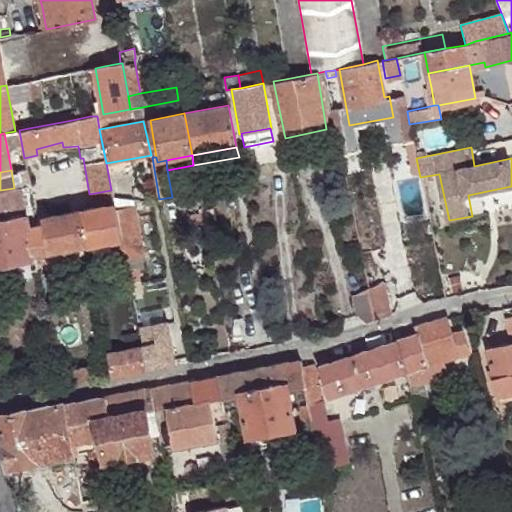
[(115,208),(114,204),(92,207),(42,217),(43,224),(29,227),(22,186),(14,188),(0,190),(0,260),(87,245),(120,239),(115,208)]
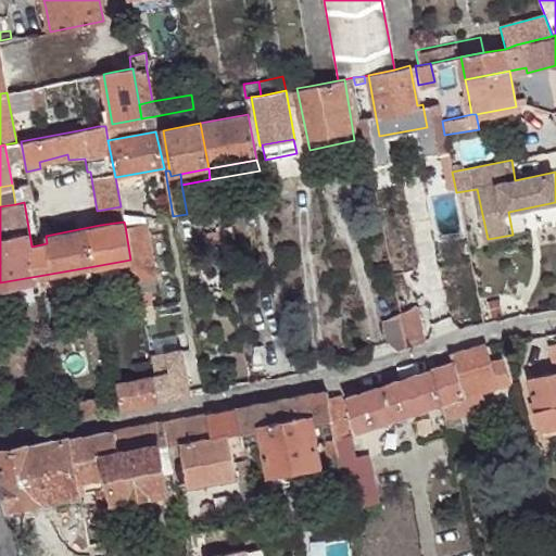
[(100,225),(124,222),(121,206),(97,211),(100,225)]
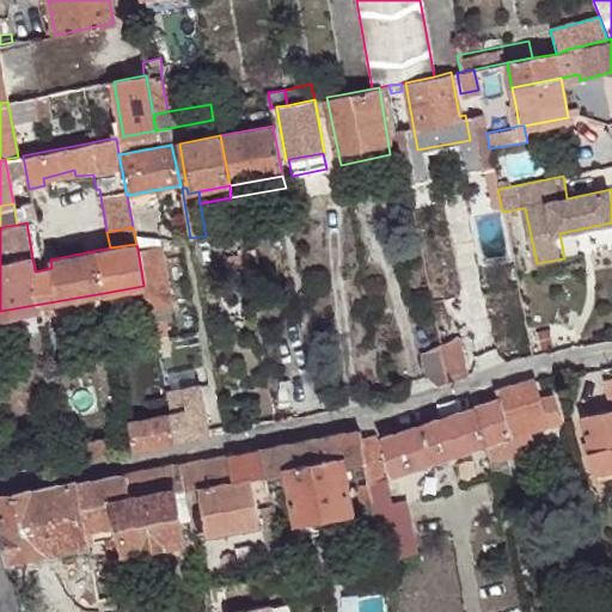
[(159,245),(138,249),(144,286),(148,307),(170,304),(159,245)]
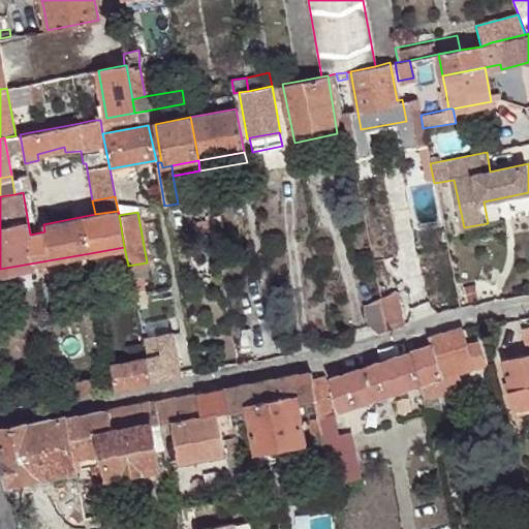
[(0,269),(0,285),(37,279),(37,275),(86,267),(92,266),(90,253),(0,269)]
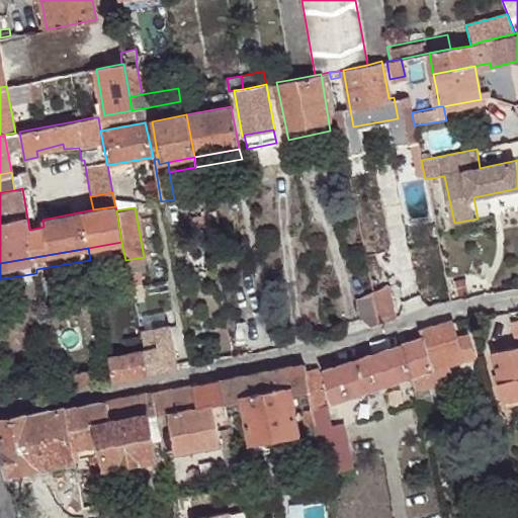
[(127,271),(130,285),(139,283),(137,270),(127,271)]
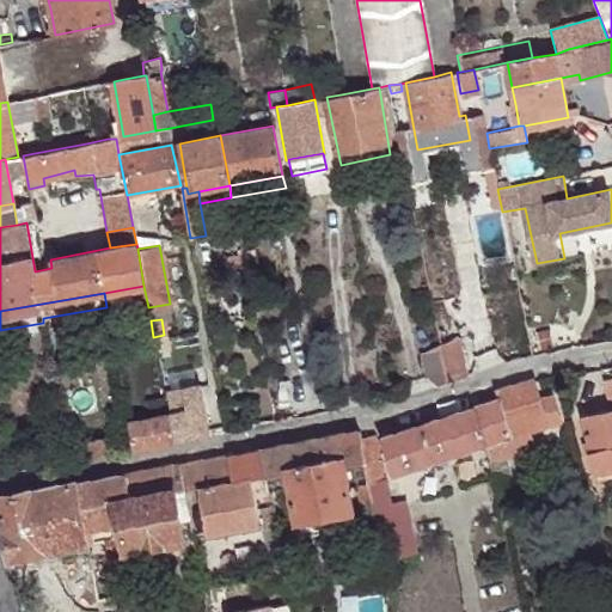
[(446,383),(466,375),(458,334),(438,342),(446,383)]
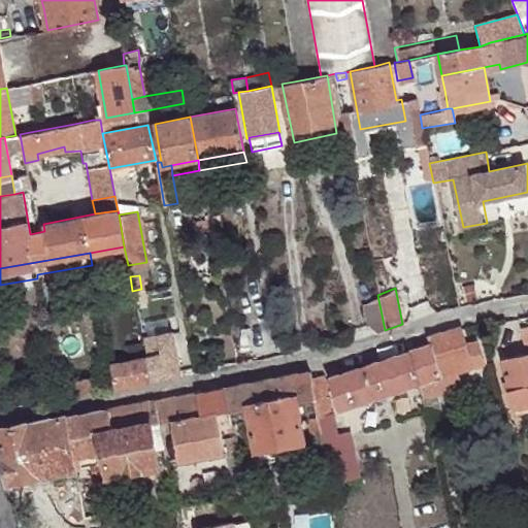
[(380,332),(385,330),(377,295),(361,301),(366,323),(367,324),(380,332)]
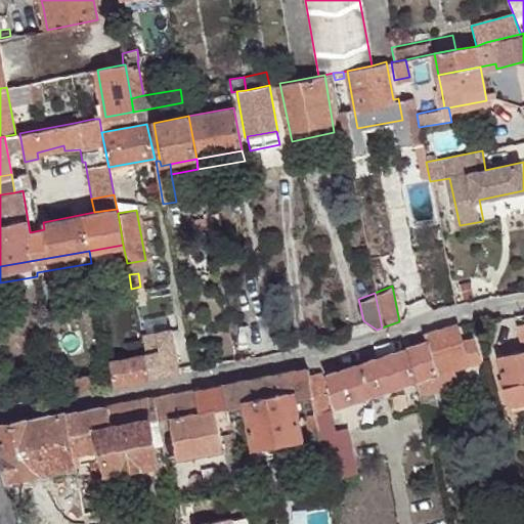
[(457,322),(425,333),(428,340),(438,369),(449,366),(478,358),(473,338),(464,341),(457,322)]
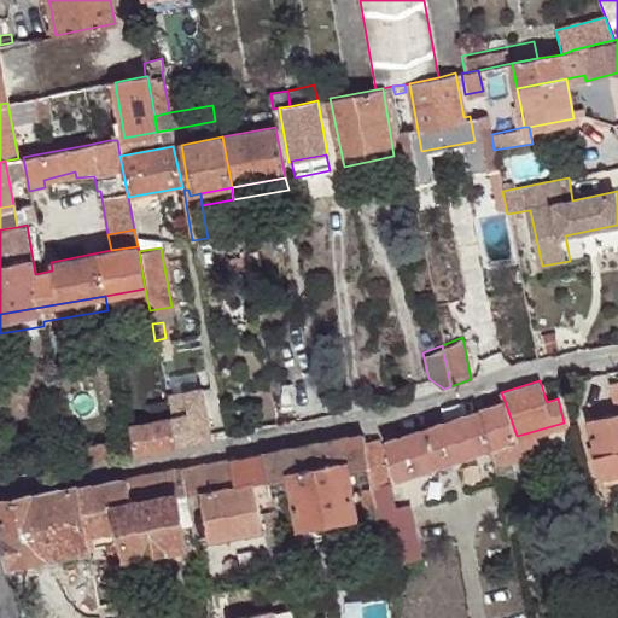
[(174,444),(213,436),(211,433),(202,388),(184,391),(188,414),(170,418),(174,444)]
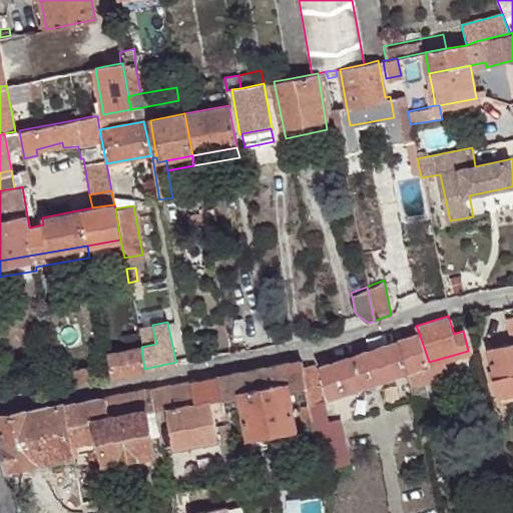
[(419,333),(398,340),(408,369),(421,365),(429,362),(419,333)]
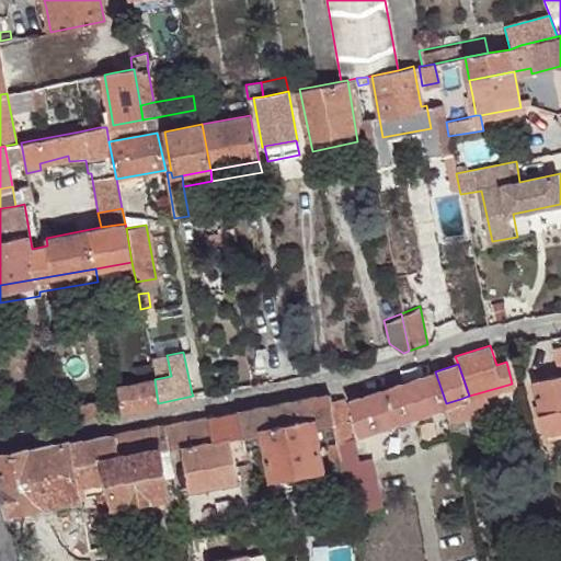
[(446,403),(435,371),(350,400),(361,432),(446,403)]
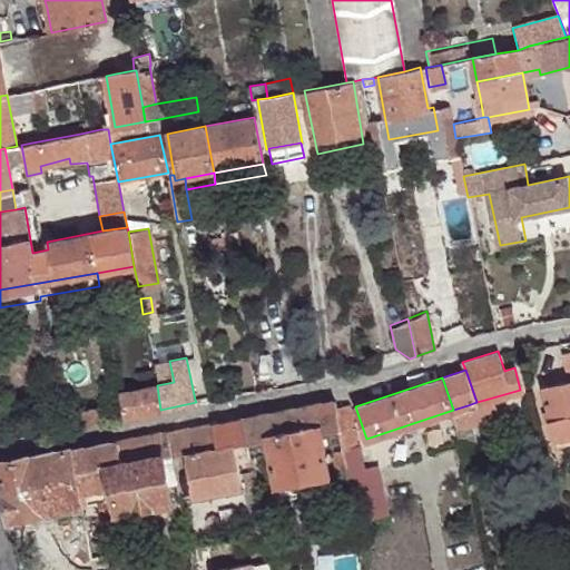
[(550,420),(569,414),(569,381),(543,389),(550,420)]
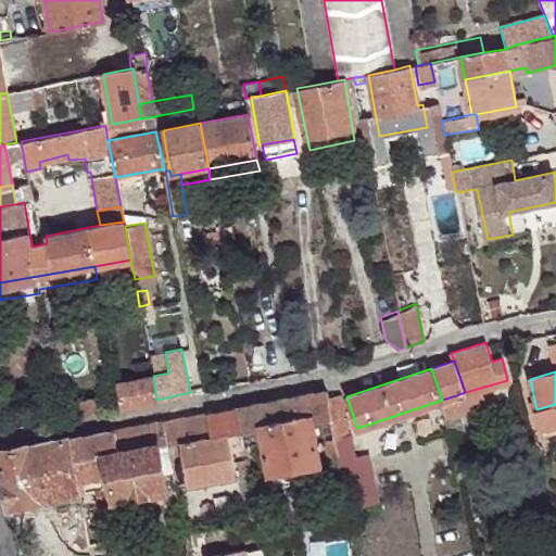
[(121,406),(156,400),(153,376),(116,382),(121,406)]
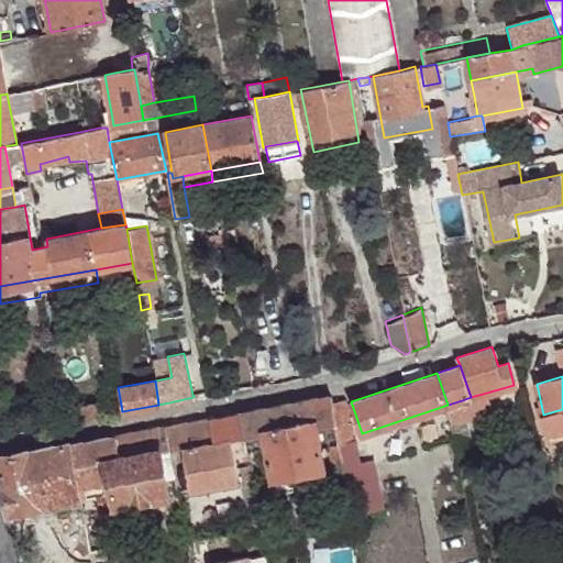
[(331,394),(243,411),(247,438),(266,434),(268,445),(275,476),(326,467),(319,426),(326,423),(335,421),(332,401),(331,394)]
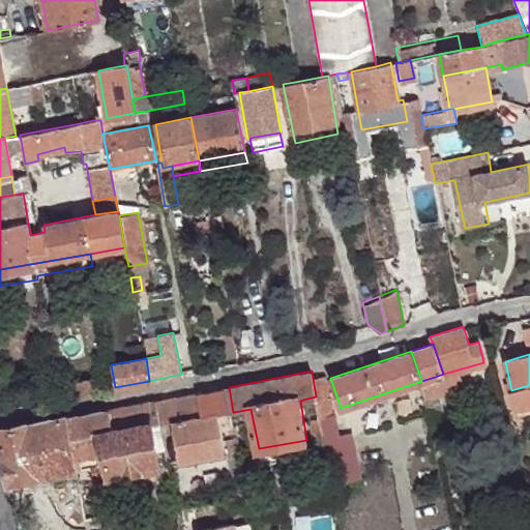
[(435,377),(421,381),(424,395),(459,385),(454,371),(443,374),(435,377)]
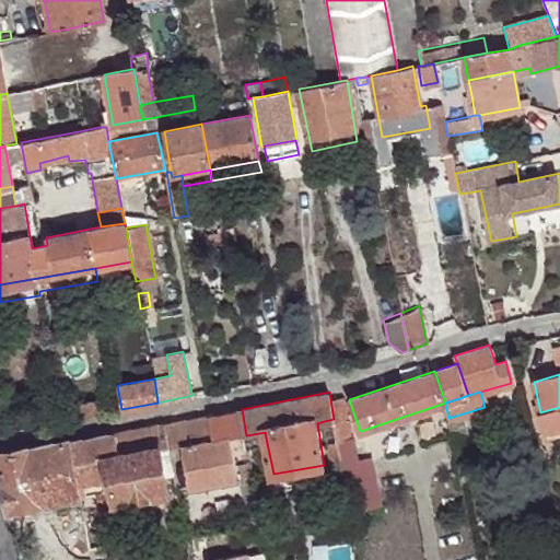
[(343,397),(330,399),(334,419),(343,464),(358,461),(349,413),(343,397)]
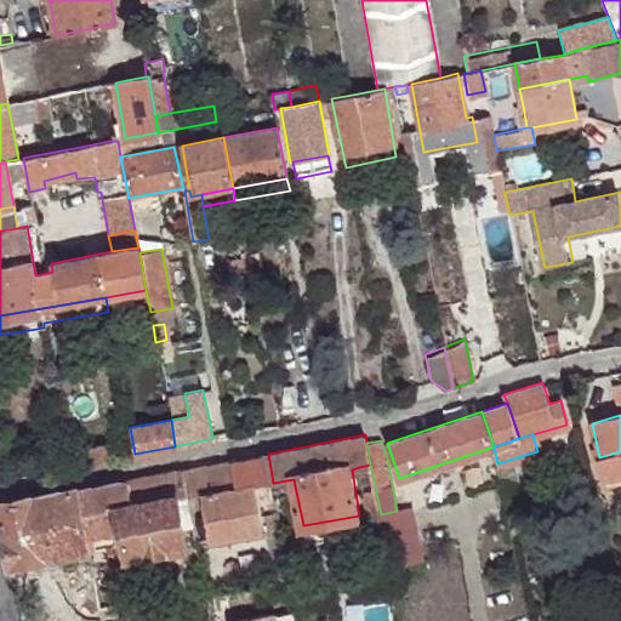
[(73,448),(77,465),(110,459),(108,442),(73,448)]
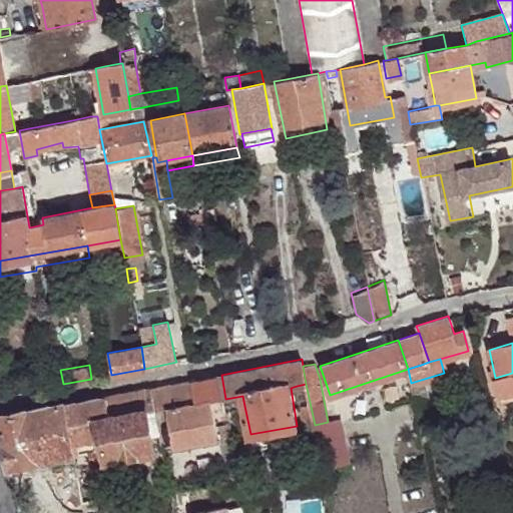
[(512,393),(512,373),(495,378),(499,396),(512,393)]
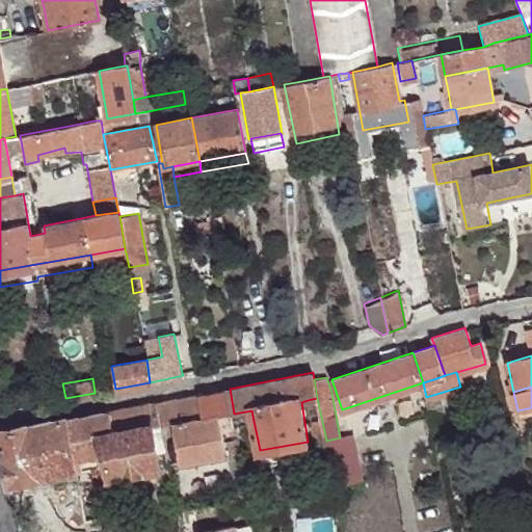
[(230,389),(200,394),(204,419),(220,416),(234,414),(230,389)]
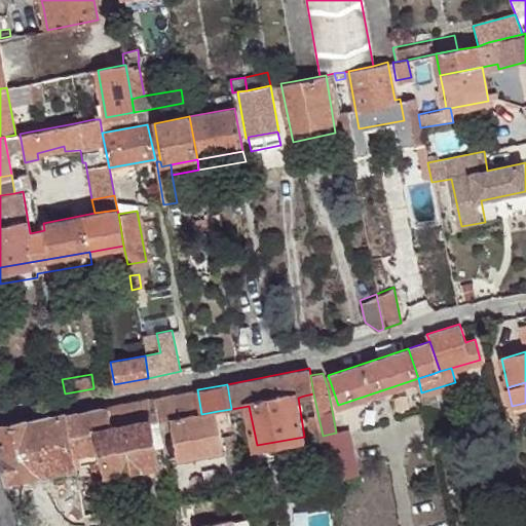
[(158,421),(158,422),(172,420),(180,460),(226,451),(223,436),(218,411),(201,414),(197,389),(154,398),(158,421)]
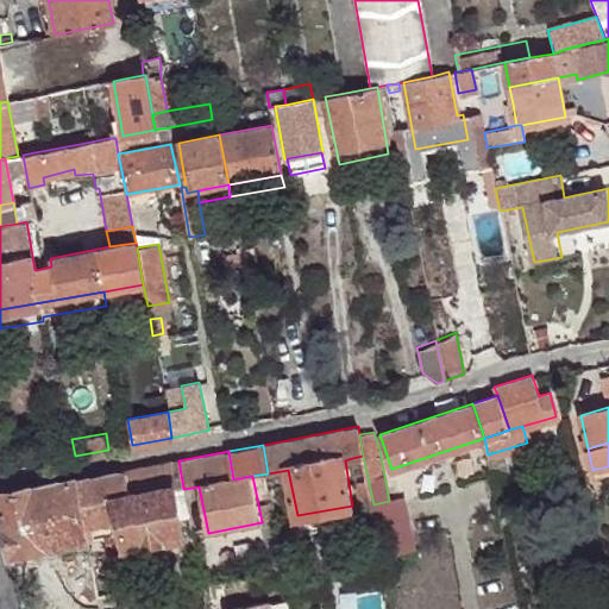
[(363,456),(352,458),(363,521),(376,520),(374,504),(363,456)]
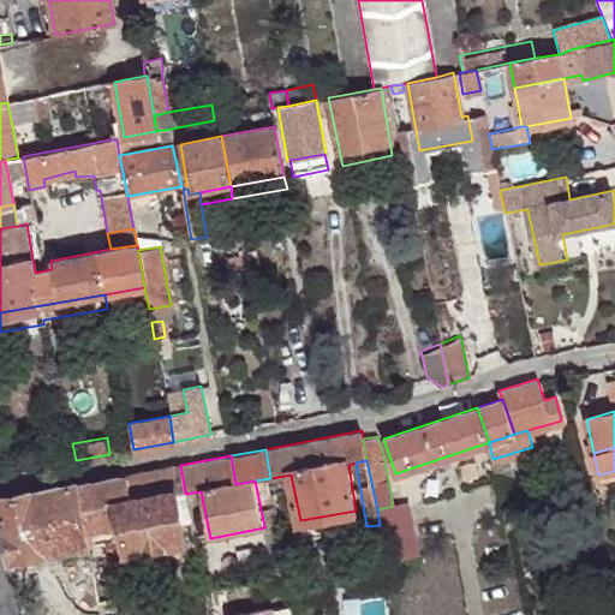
[(507,464),(496,469),(496,476),(500,490),(514,488),(507,464)]
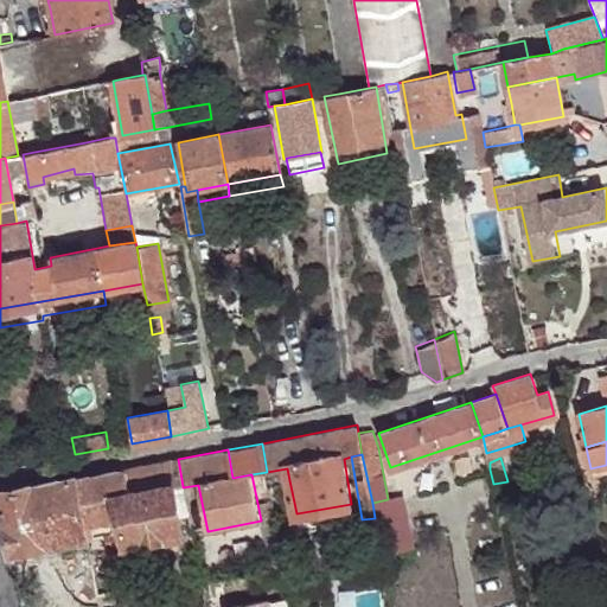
[(178,459),(104,473),(109,499),(117,498),(127,545),(183,535),(174,489),(183,487),(183,486),(178,459)]
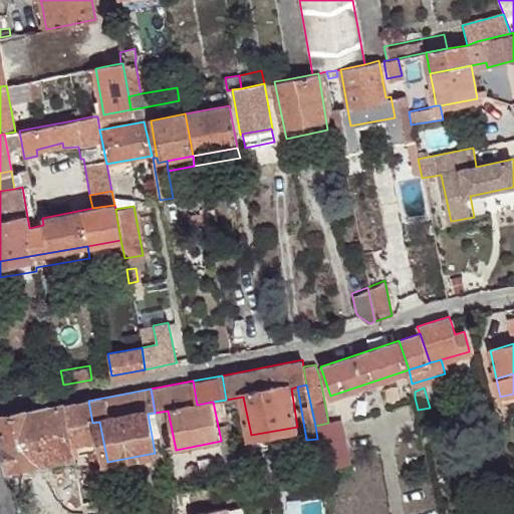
[(243,397),(226,400),(228,409),(245,407),(243,397)]
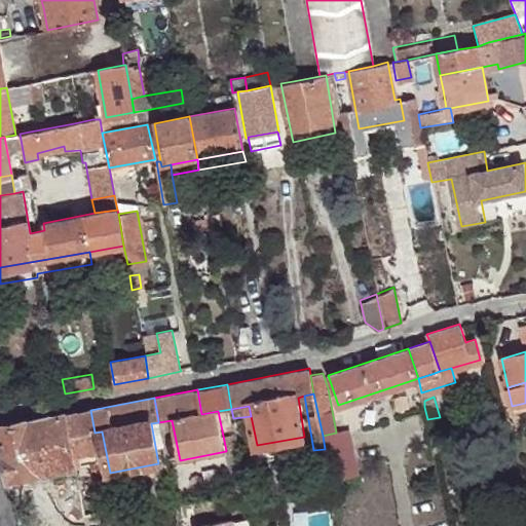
[(90,410),(64,415),(73,465),(75,465),(85,463),(82,454),(90,453),(98,451),(95,433),(90,410)]
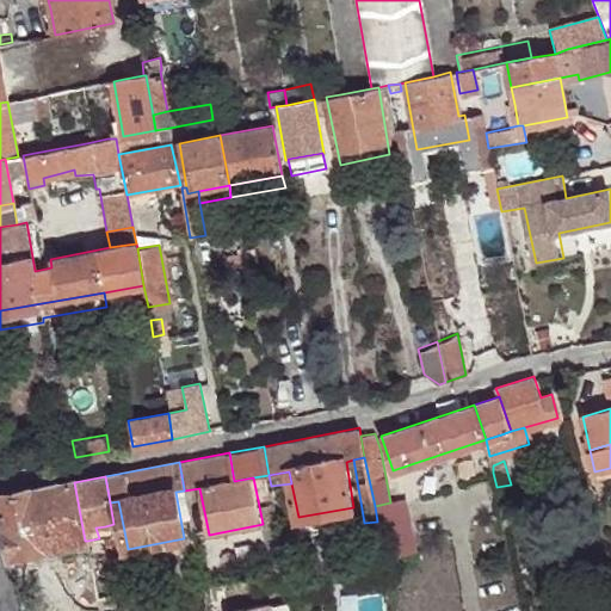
[(74,482),(1,495),(11,545),(12,555),(85,541),(74,482)]
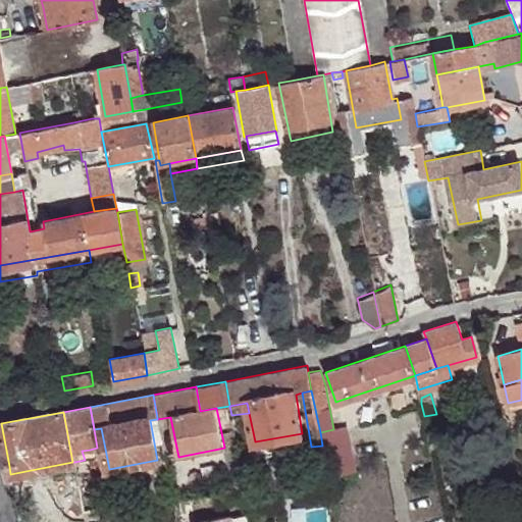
[(320,432),(322,446),(322,449),(323,453),(350,448),(347,427),(333,429),(320,432)]
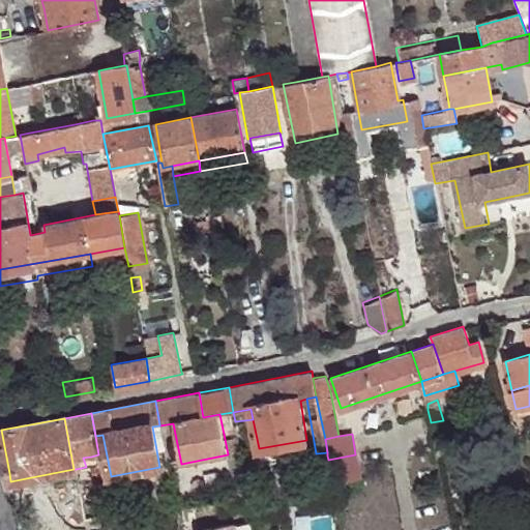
[(105,487),(98,454),(91,457),(97,488),(105,487)]
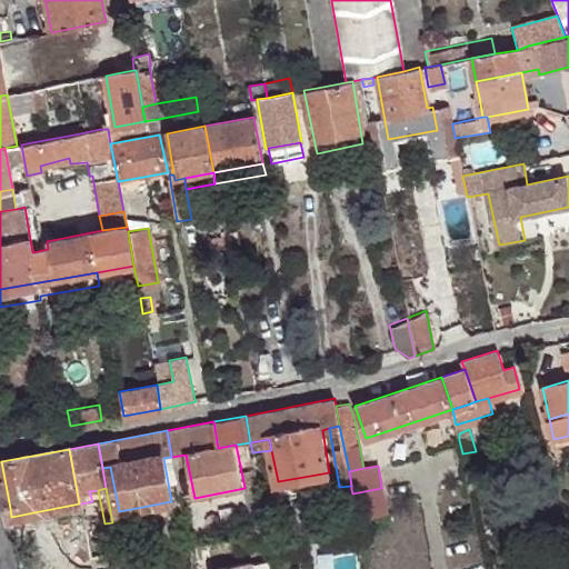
[(381,488),(352,493),(356,511),(383,506),(381,488)]
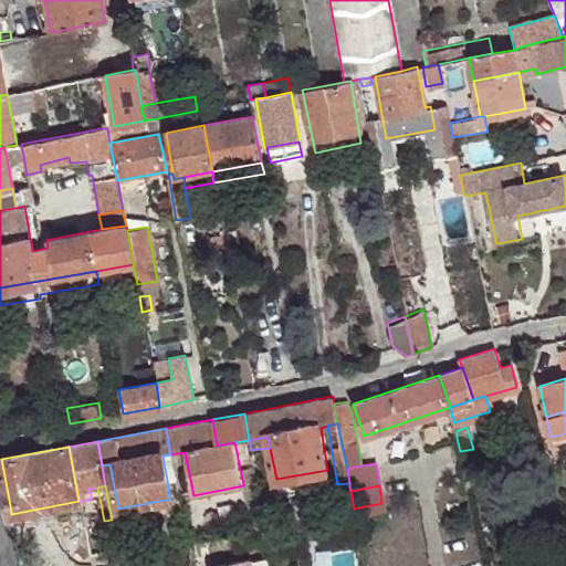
[(350,491),(349,486),(348,486),(341,492),(336,501),(336,510),(341,519),(348,524),(357,525),(354,509),(350,491)]
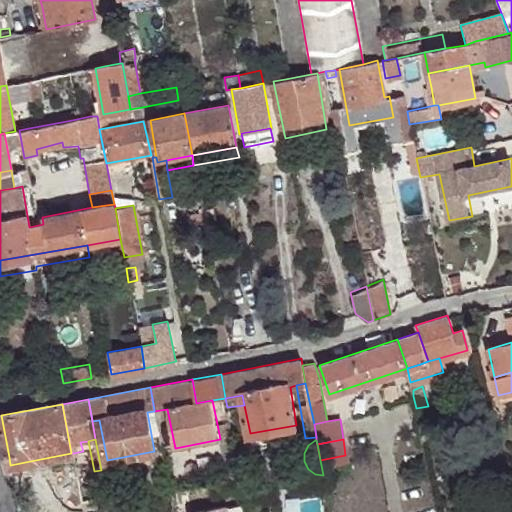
[(154,451),(107,460),(110,474),(157,466),(154,451)]
